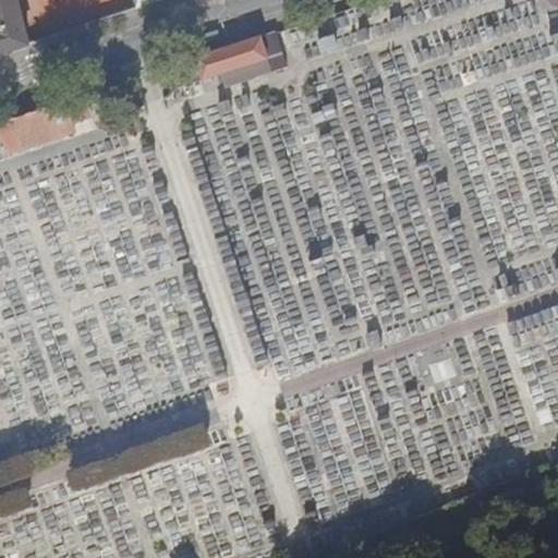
[(0,0),(0,53),(16,49),(29,45),(17,0),(0,0)]
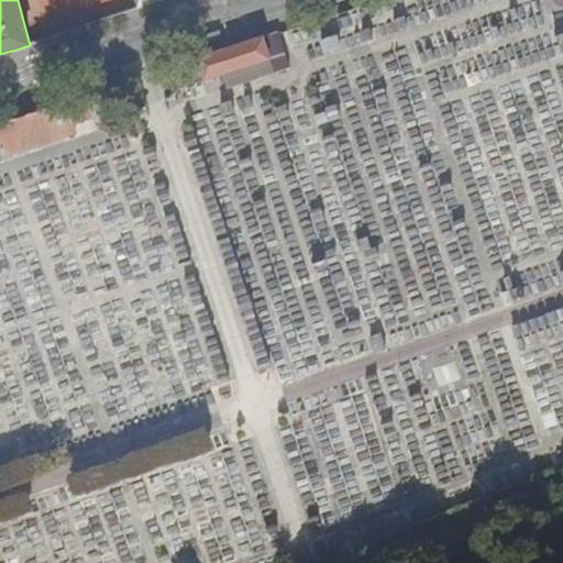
[(134,0),(139,10),(167,0),(134,0)]
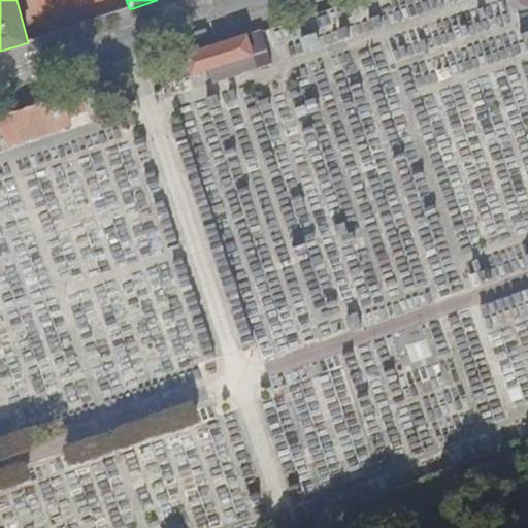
[(264,31),(162,64),(163,67),(163,79),(162,86),(212,69),(216,80),(275,61),(264,31)]
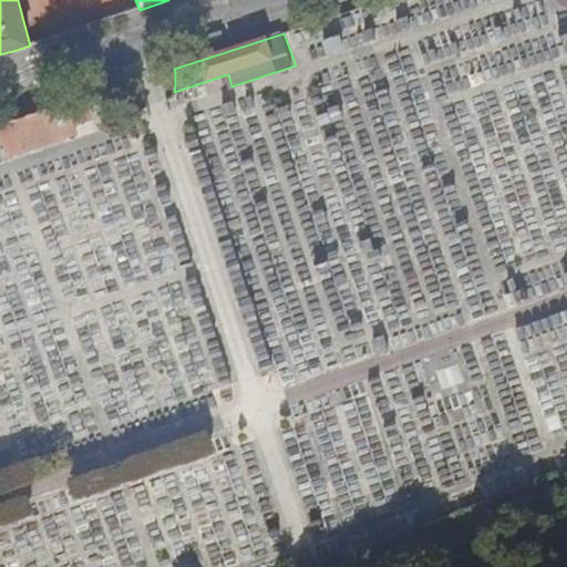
[(116,88),(96,93),(101,105),(121,99),(116,88)]
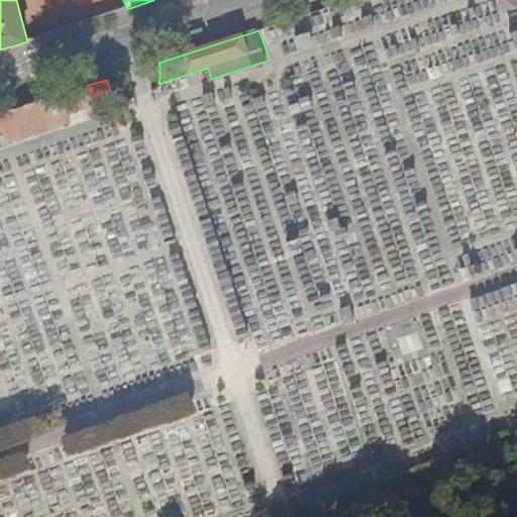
[(88,108),(81,89),(64,94),(71,115),(88,108)]
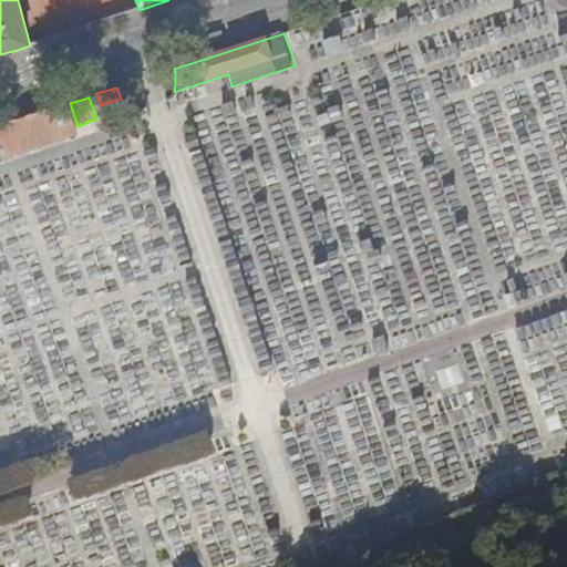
[(69,103),(0,124),(0,133),(6,152),(76,129),(69,103)]
